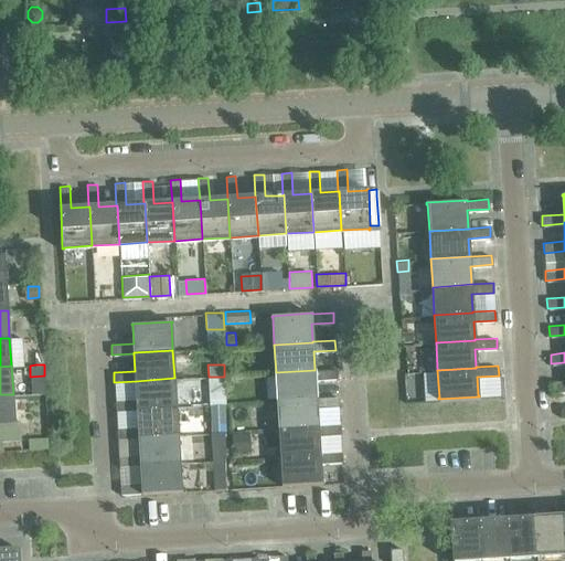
[(276,372),(278,400),(317,398),(315,379),(337,378),(337,368),(315,369),(315,370),(276,372)]
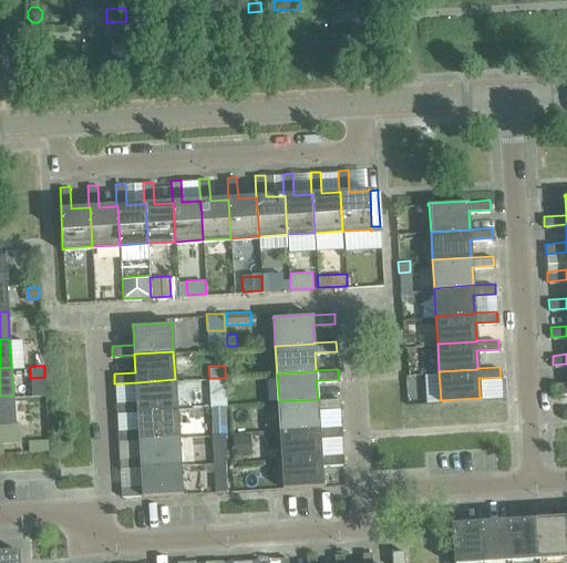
[(225,378),(209,378),(209,406),(210,406),(226,405),(225,378)]
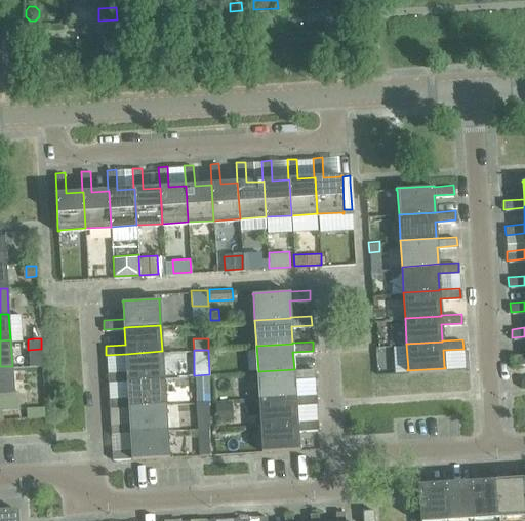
[(108,381),(128,379),(163,377),(162,351),(126,354),(127,370),(107,371),(108,381)]
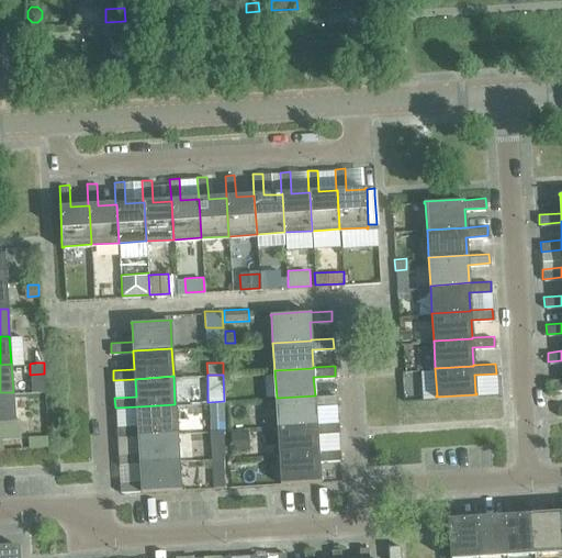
[(561,378),(549,380),(550,390),(561,388),(561,378)]
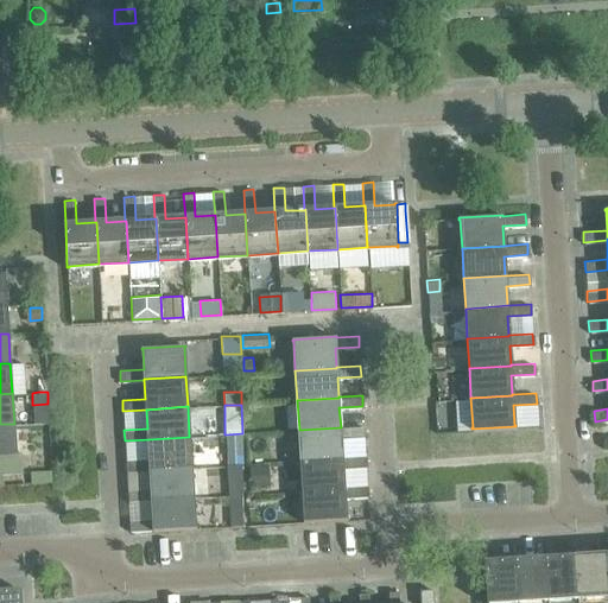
[(0,424),(0,474),(23,473),(21,455),(18,455),(17,452),(16,452),(14,424),(0,424)]
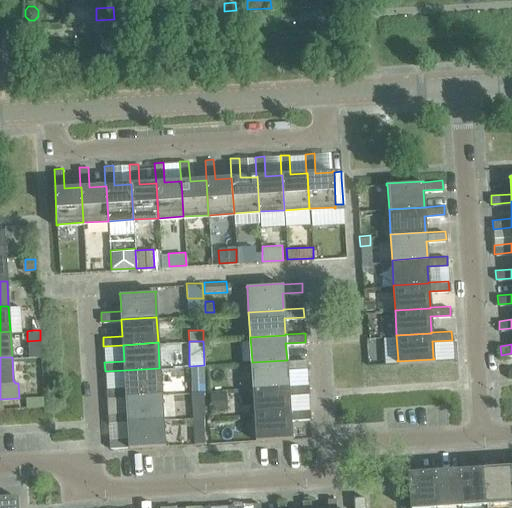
[(252,362),(253,387),(288,385),(287,368),(307,367),(306,358),(287,360),(252,362)]
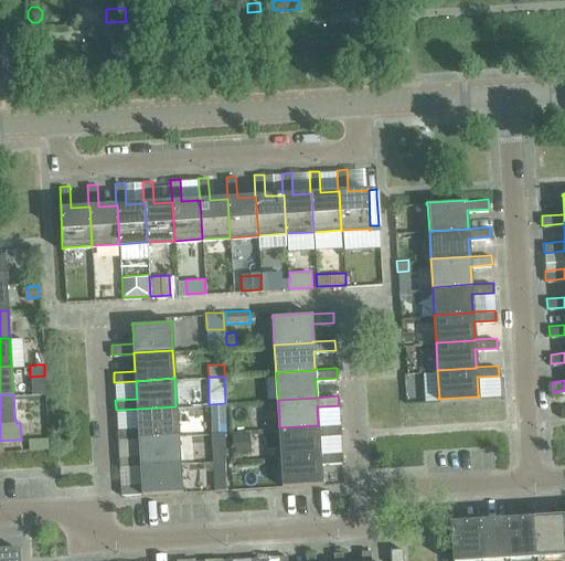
[(225,403),(210,404),(211,431),(224,431),(226,431),(225,403)]
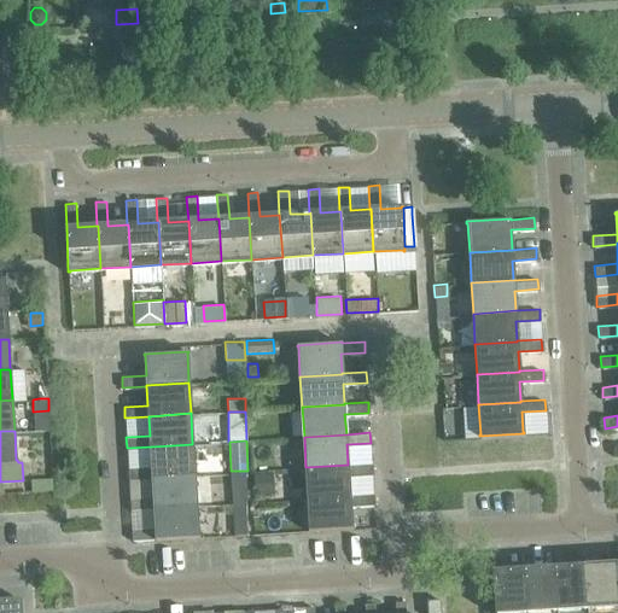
[(128,478),(152,477),(194,474),(192,444),(151,447),(152,466),(128,468),(128,478)]
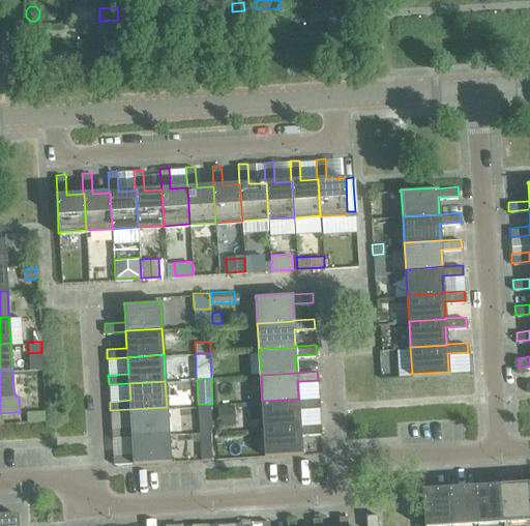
[(262,401),(264,427),(300,425),(299,408),(320,406),(319,397),(298,399),(262,401)]
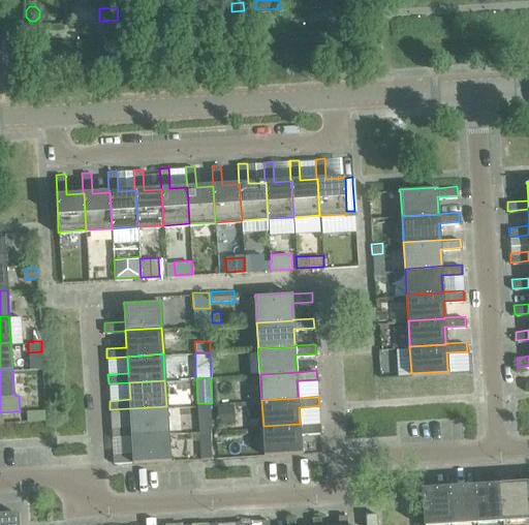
[(210,403),(197,403),(198,414),(211,414),(210,403)]
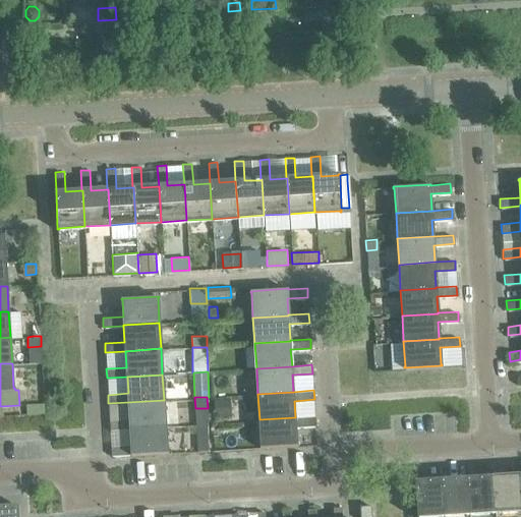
[(230,398),(214,398),(215,414),(231,414),(230,398)]
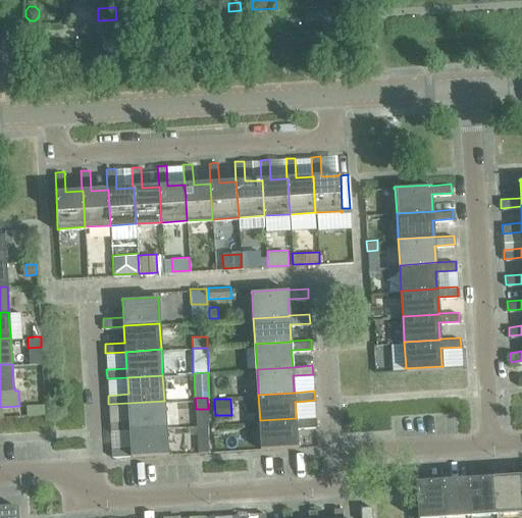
[(110,430),(131,428),(166,426),(164,401),(128,403),(129,420),(109,421),(110,430)]
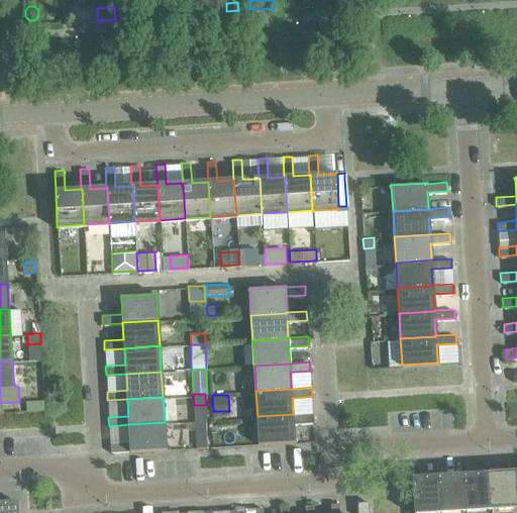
[(43,398),(25,399),(26,410),(43,409),(43,398)]
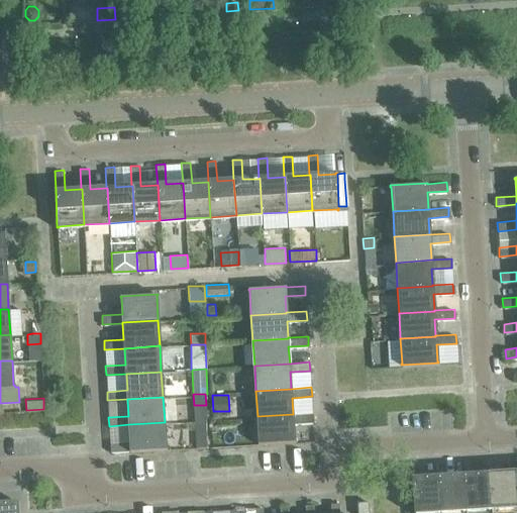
[(293,414),(257,416),(259,441),(257,441),(257,443),(295,441),(295,439),(294,439),(293,423),(313,421),(313,413),(293,414)]
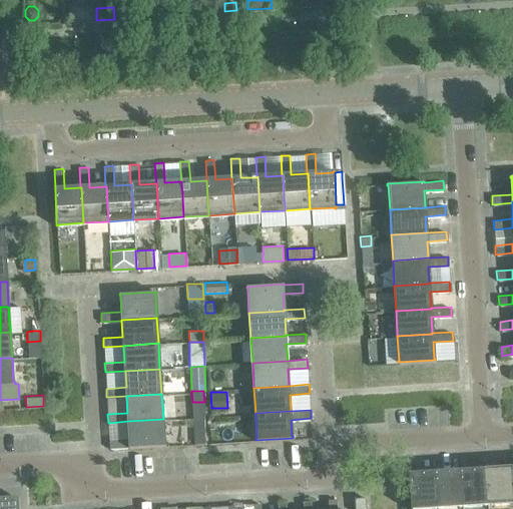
[(128,421),(129,438),(109,439),(109,448),(128,447),(165,445),(165,444),(164,444),(163,419),(128,421)]
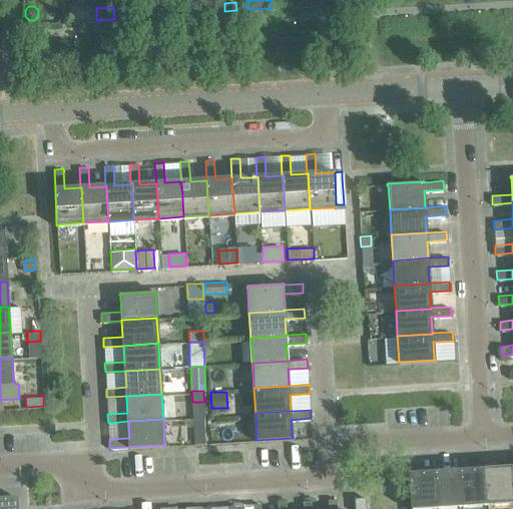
[(205,433),(193,434),(193,443),(204,443),(205,443),(205,433)]
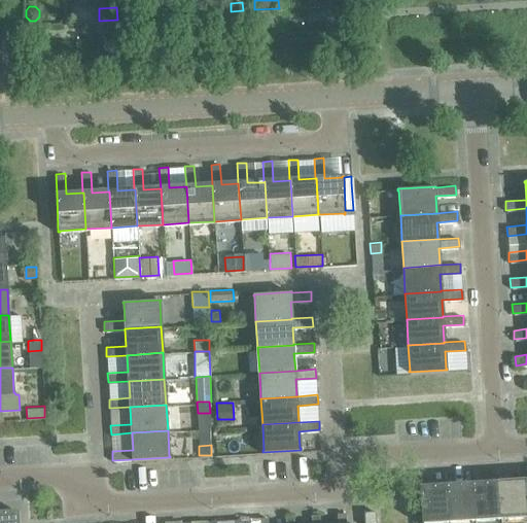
[(524,481),(498,482),(500,518),(526,517),(524,481)]
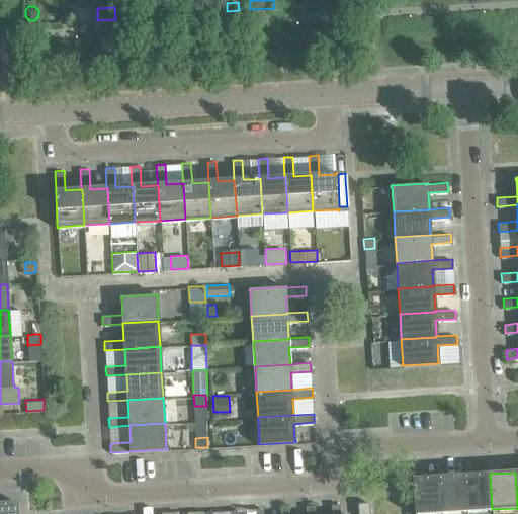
[(490,474),(464,476),(466,511),(492,509),(490,474)]
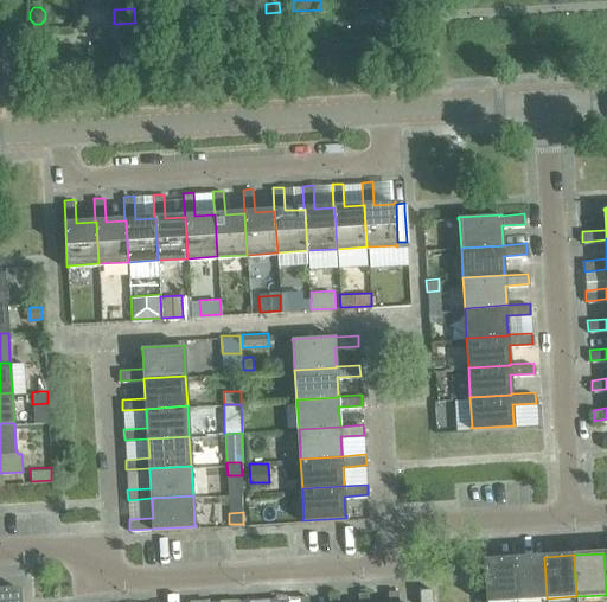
[(544,557),(515,558),(517,600),(547,599),(544,557)]
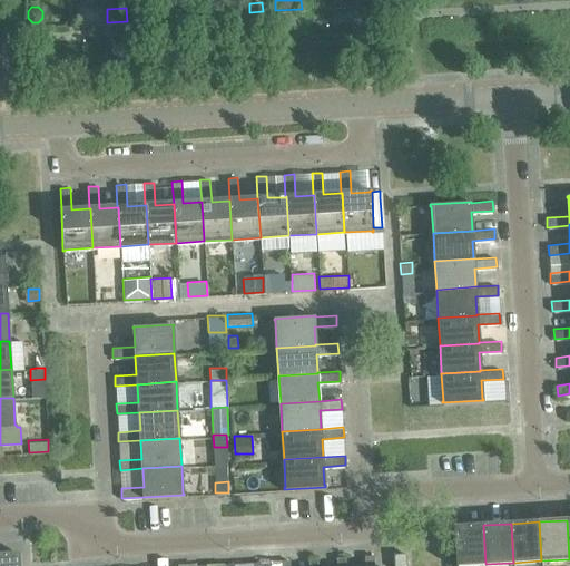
[(485,564),(483,525),(455,527),(455,526),(454,526),(455,565),(458,565),(459,565),(485,564)]
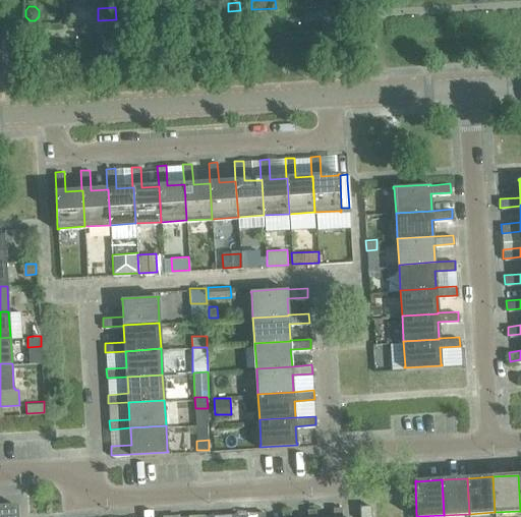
[(359,505),(360,516),(371,516),(371,504),(359,505)]
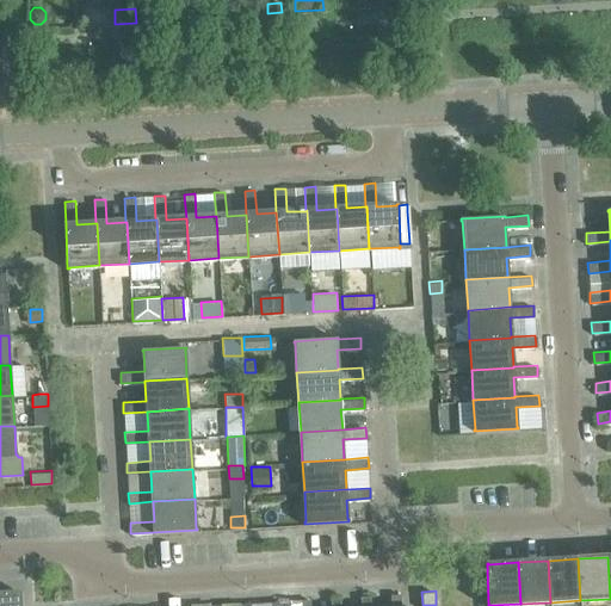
[(0,594),(0,605),(22,605),(22,592),(20,592),(20,593),(0,594)]
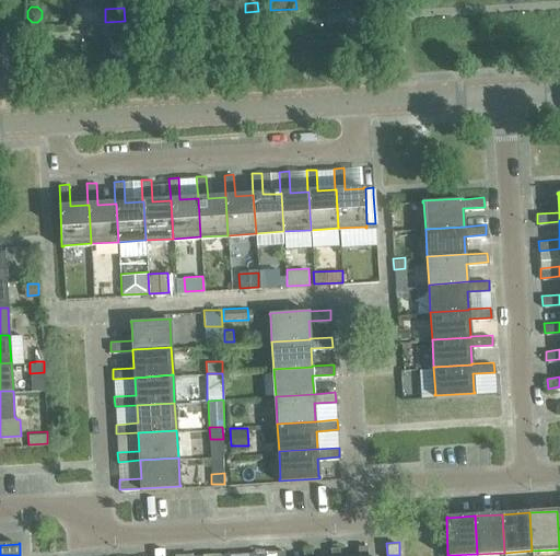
[(358,545),(358,555),(366,555),(366,544),(358,545)]
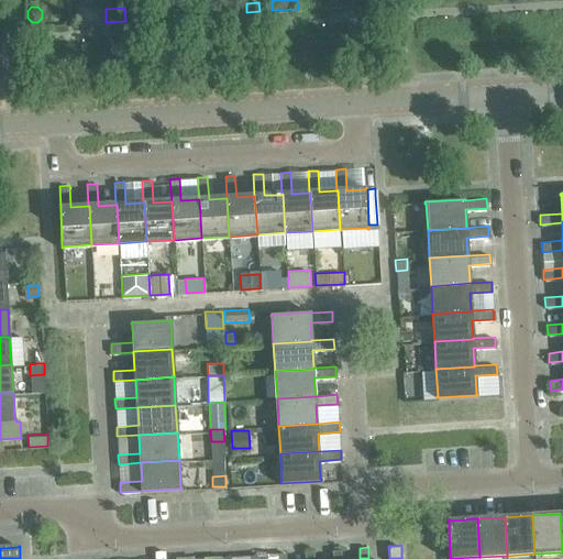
[(332,549),(332,558),(341,558),(341,549),(332,549)]
